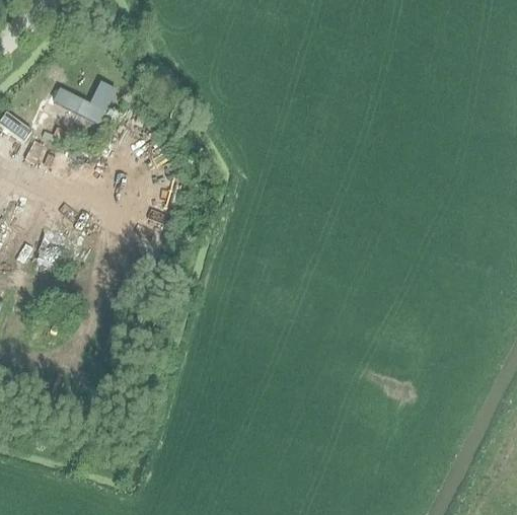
[(100,80),(90,101),(60,87),(53,100),(99,124),(118,88),(100,80)]
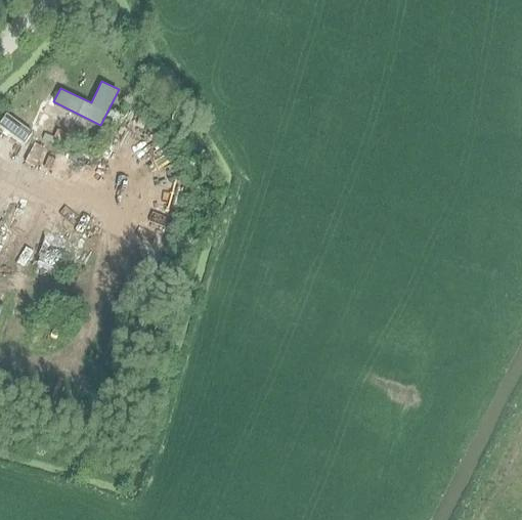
[(7,112),(0,122),(0,123),(25,141),(33,131),(7,112)]
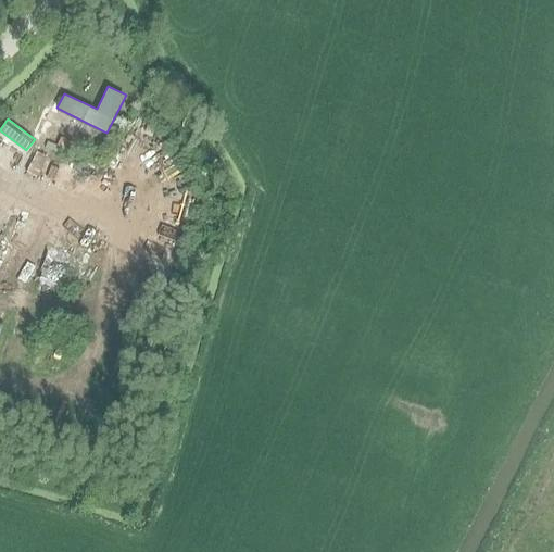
[(62,135),(59,143),(61,145),(66,147),(71,138),(62,135)]
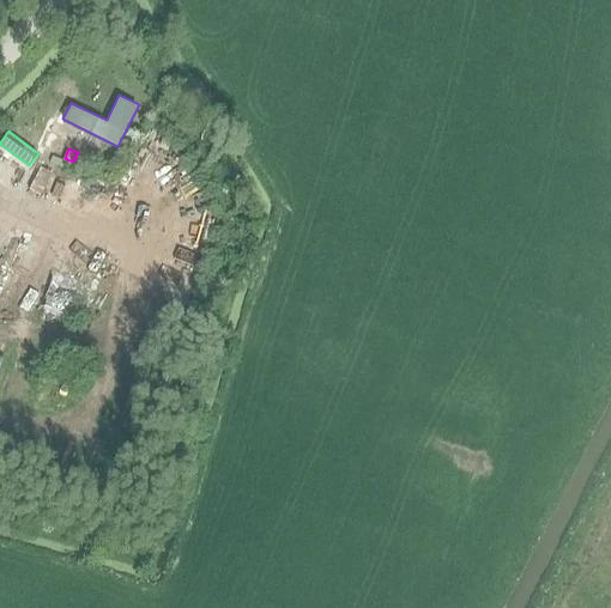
[(41,164),(29,187),(41,194),(53,171),(41,164)]
